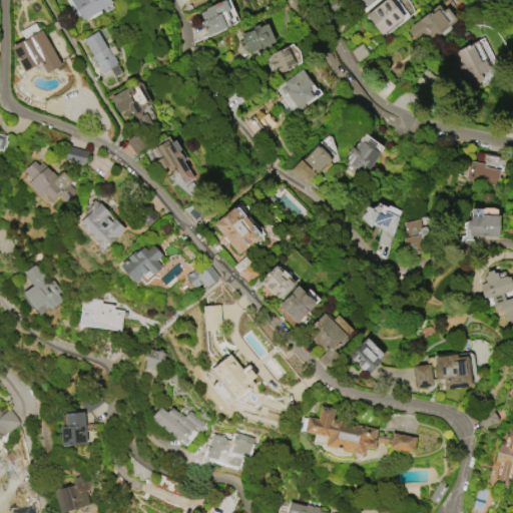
[(70,0),(109,0),(111,3),(81,20),(70,0)]
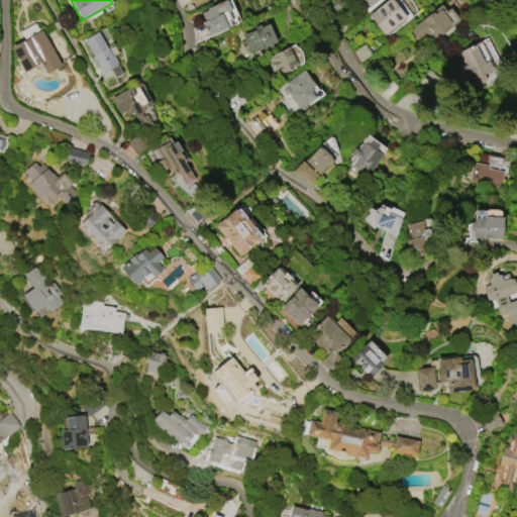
[(223,0),(226,0),(231,10),(228,11),(232,20),(230,20),(232,25),(228,27),(209,36),(201,22),(207,19),(205,16),(203,18),(200,13),(207,10),(206,8),(223,0)]
